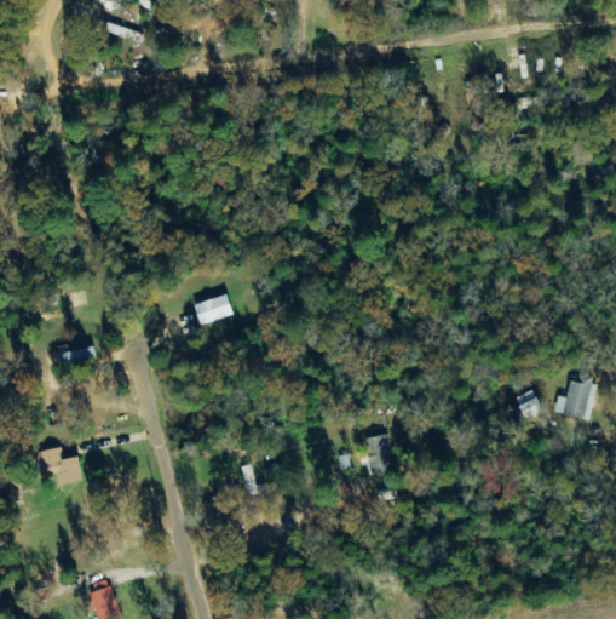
[(99,29),(139,44),(143,34),(103,19),(99,29)]
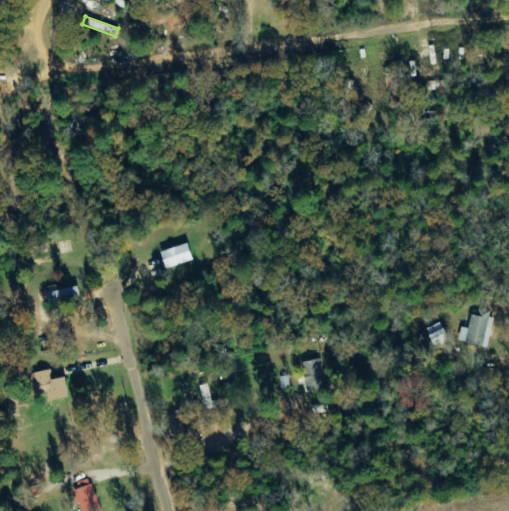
[(160,252),(166,268),(193,259),(188,243),(160,252)]
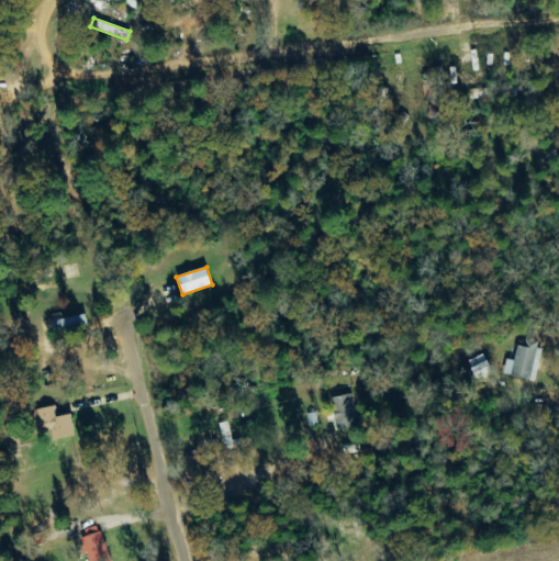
[(49,318),(49,328),(85,326),(85,316),(49,318)]
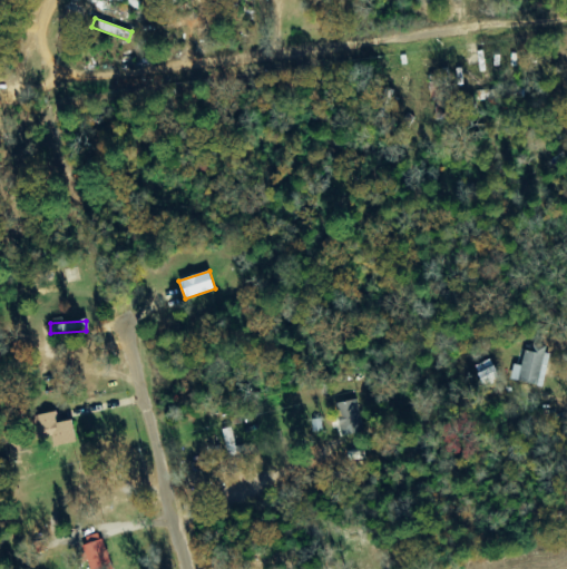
[(511,364),(510,380),(544,384),(548,346),(526,343),(524,365),(511,364)]
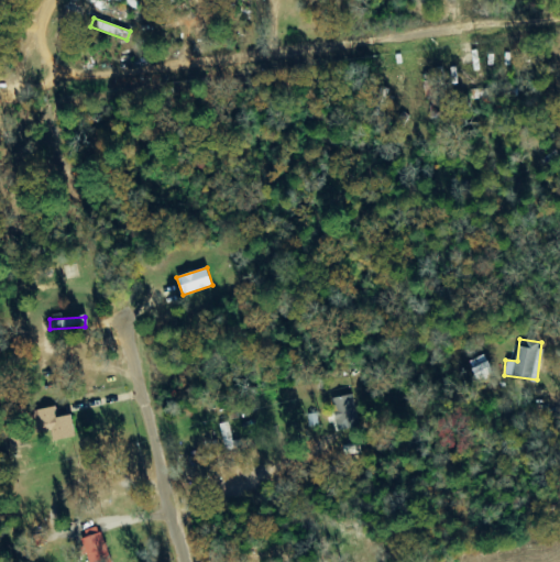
[(338,430),(358,426),(350,394),(330,398),(338,430)]
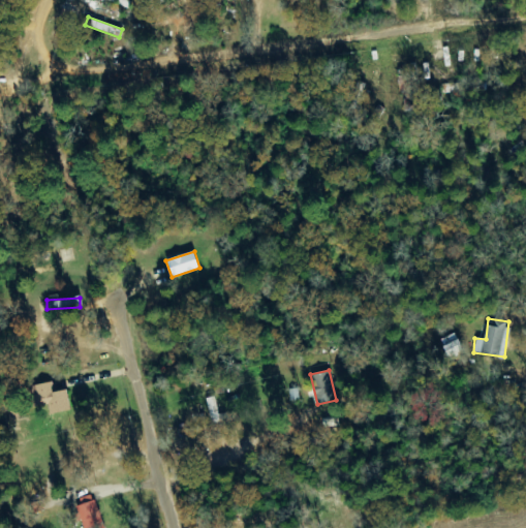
[(49,415),(72,409),(67,390),(53,393),(50,381),(32,385),(37,405),(45,403),(49,415)]
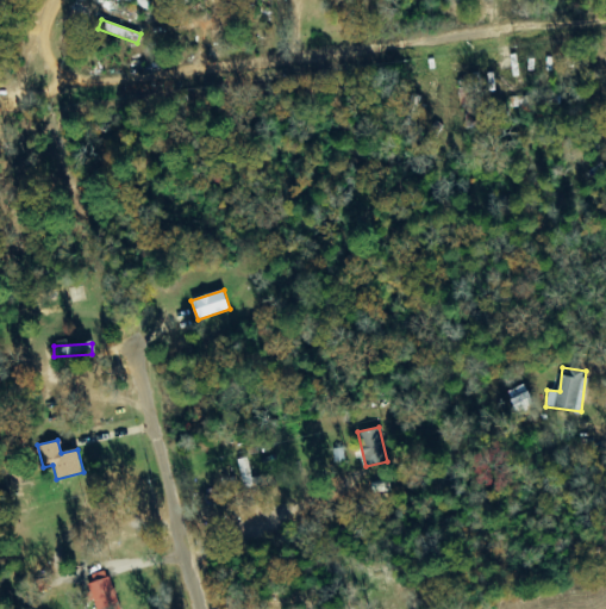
[(260,476),(251,477),(249,458),(238,459),(242,499),(262,498),(260,476)]
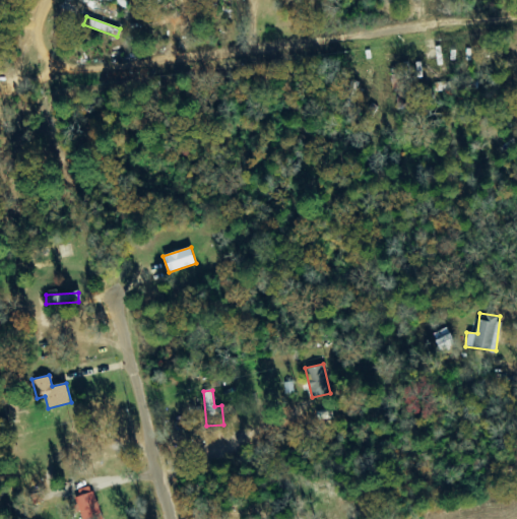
[(75,491),(81,518),(101,518),(92,485),(75,491)]
